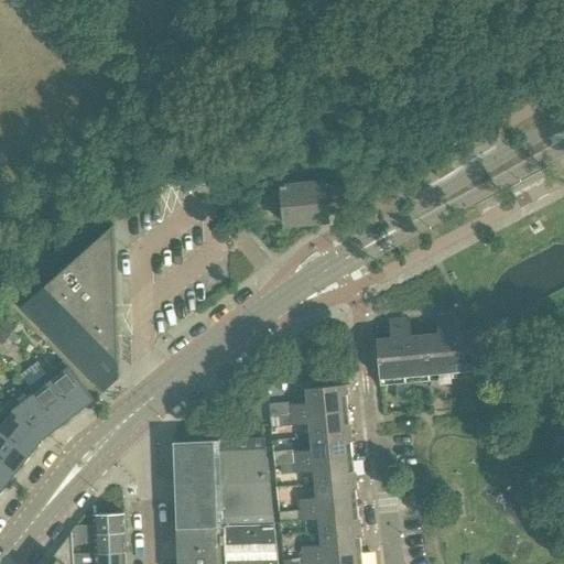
[(293,149),(281,150),(274,151),(274,160),(294,158),(293,149)]
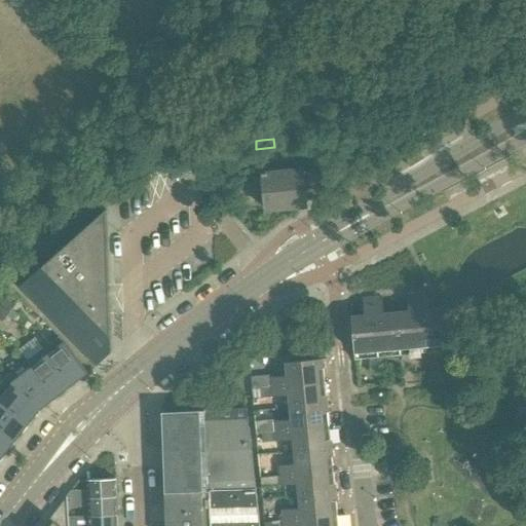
[(262,176),(265,210),(305,205),(304,189),(322,187),(321,168),(267,174),(266,173),(262,173),(262,176)]
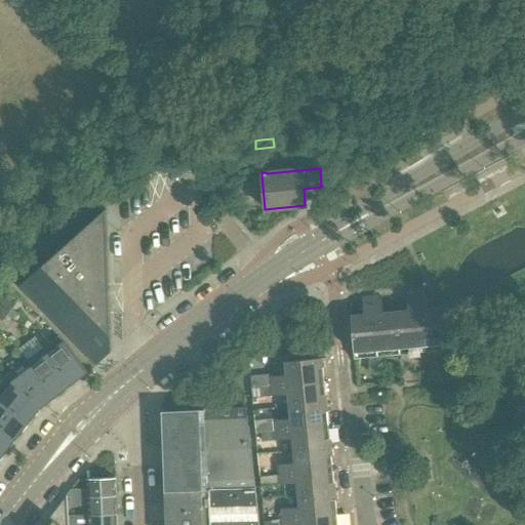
[(111,352),(106,209),(18,286),(95,366),(111,352)]
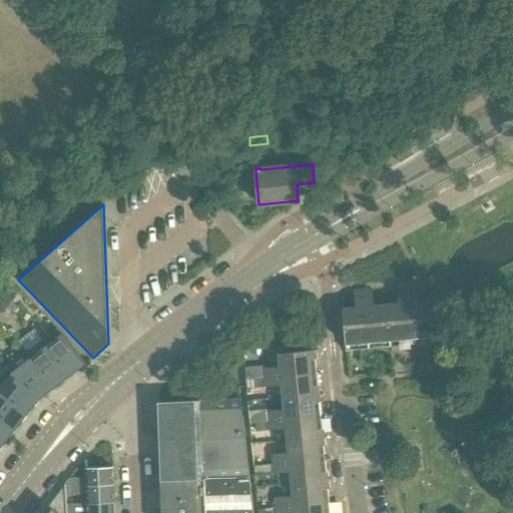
[(415,286),(406,287),(411,345),(434,343),(430,301),(417,303),(415,286)]
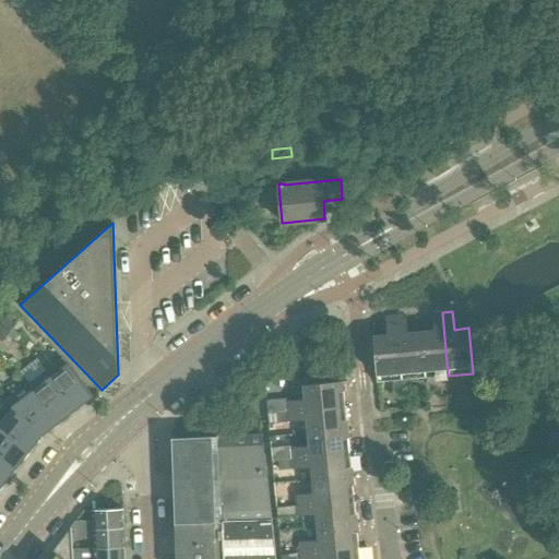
[(433,331),(420,333),(425,378),(448,376),(442,312),(431,313),(433,331)]
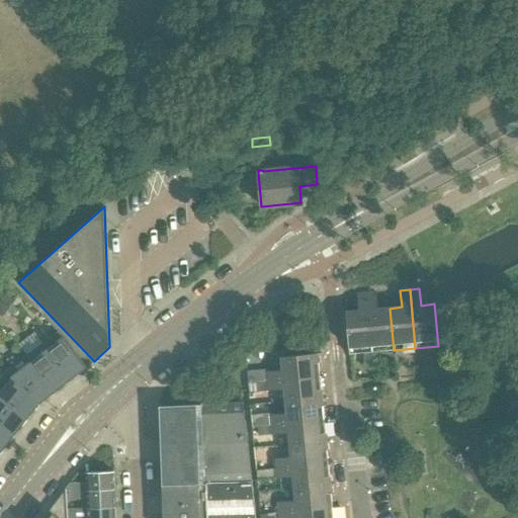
[(376,292),(366,293),(372,352),(394,350),(390,309),(377,310),(376,292)]
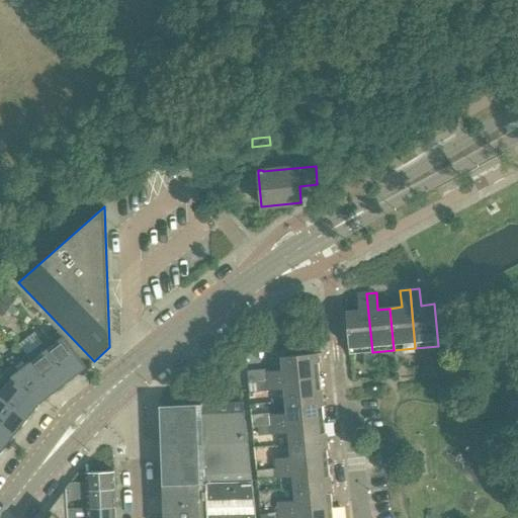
[(372,352),(366,293),(356,294),(358,312),(345,313),(349,354),(372,352)]
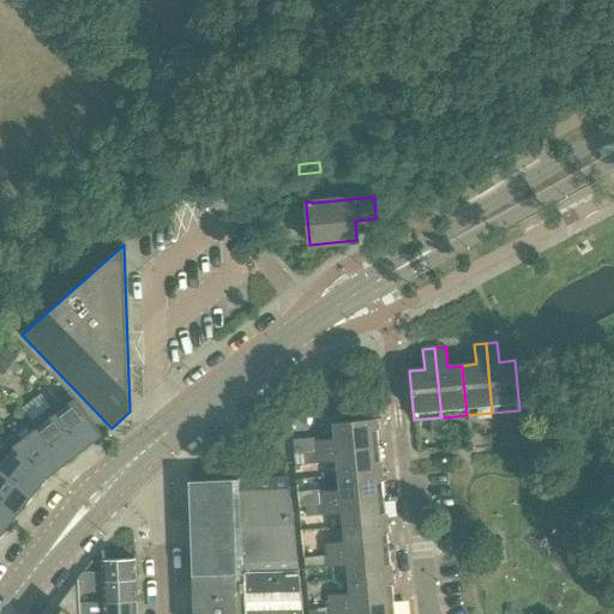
[(2,354),(0,356),(0,362),(7,368),(13,361),(2,354)]
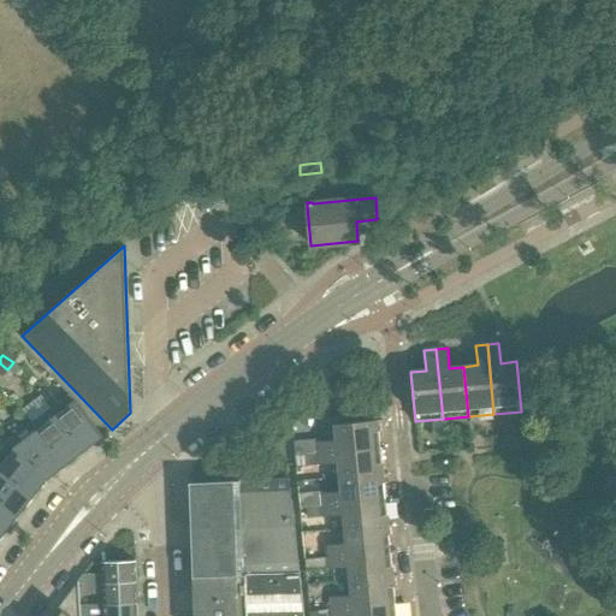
[(69,394),(49,408),(83,451),(102,437),(75,401),(69,394)]
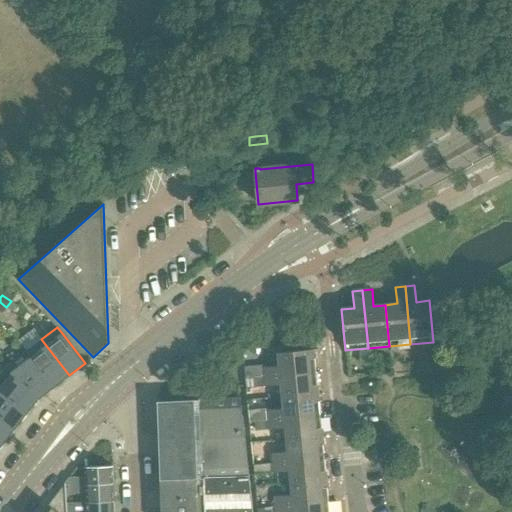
[(41,339),(26,351),(54,387),(69,375),(41,339)]
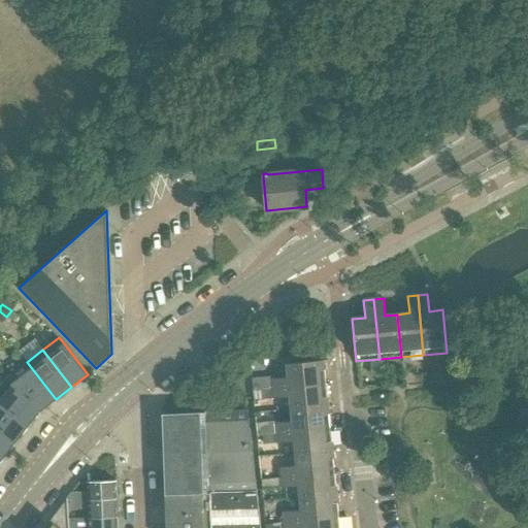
[(252,382),(253,391),(326,384),(324,360),(287,364),(289,377),(271,380),(252,382)]
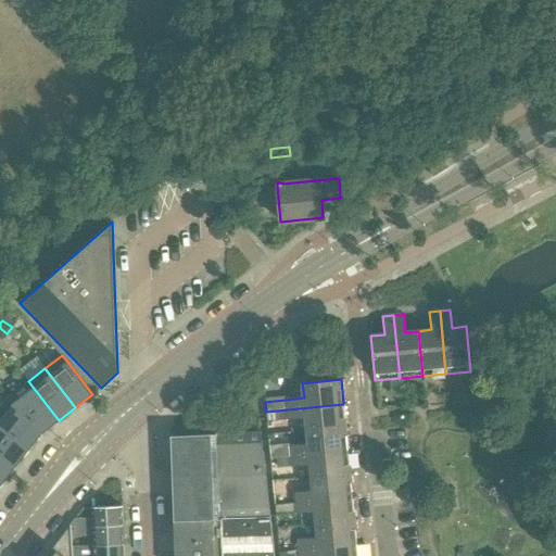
[(28,381),(7,397),(42,432),(59,420),(28,381)]
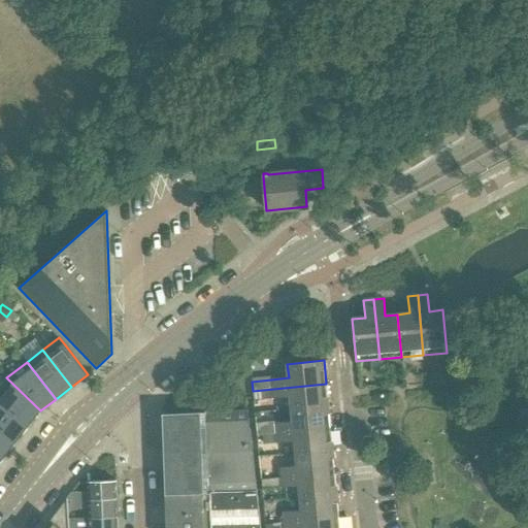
[(6,377),(0,385),(0,404),(28,426),(40,410),(6,377)]
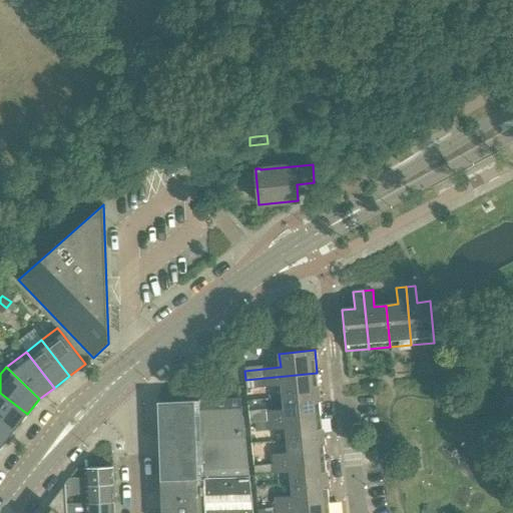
[(283,386),(284,398),(319,394),(317,373),(245,380),(245,384),(251,384),(251,389),(283,386)]
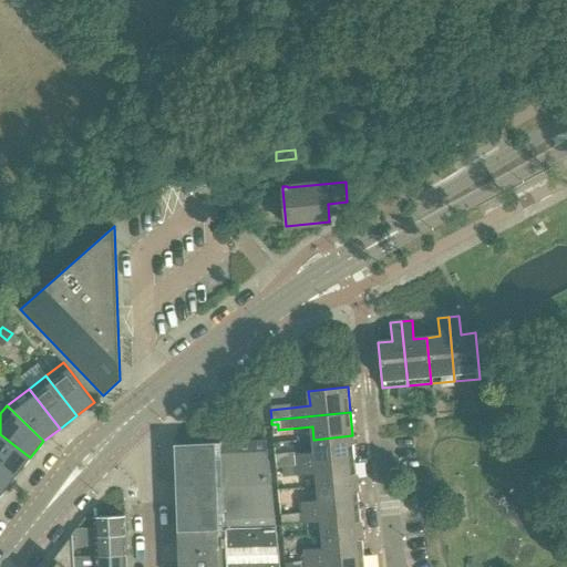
[(0,434),(0,461),(17,474),(30,457),(0,434)]
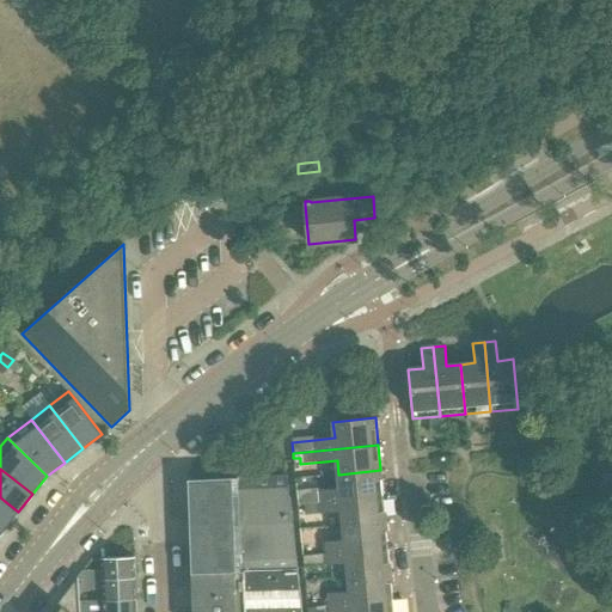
[(340,489),(319,491),(310,491),(311,503),(320,502),(383,496),(380,470),(338,475),(340,489)]
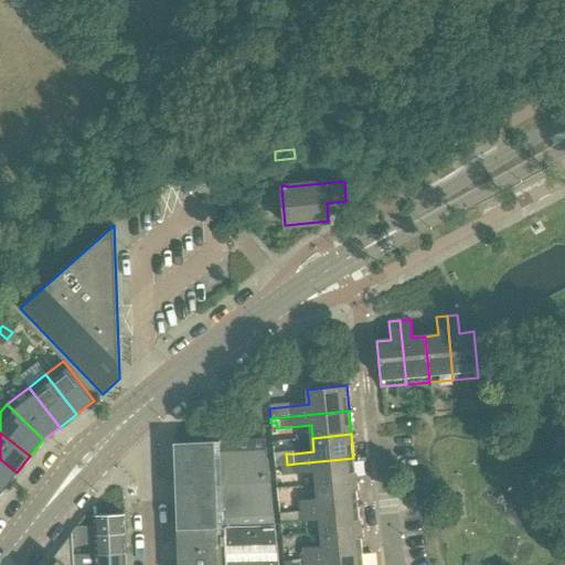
[(174,445),(176,486),(268,481),(264,439),(199,444),(174,445)]
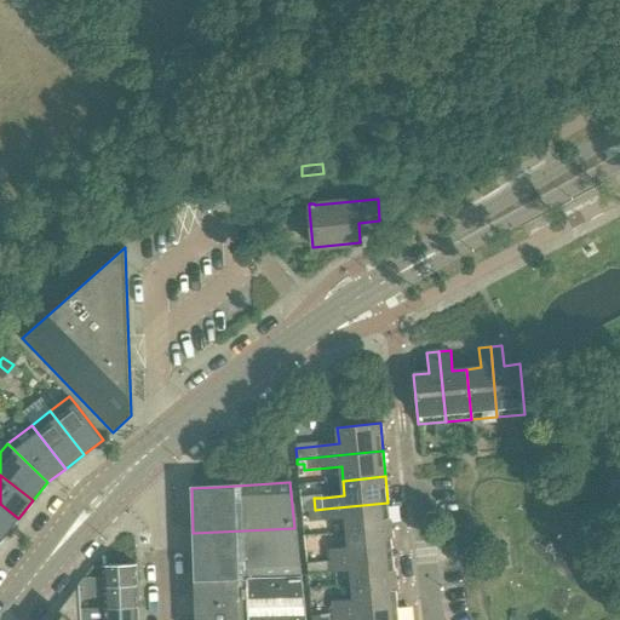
[(577,494),(584,510),(597,504),(590,488),(577,494)]
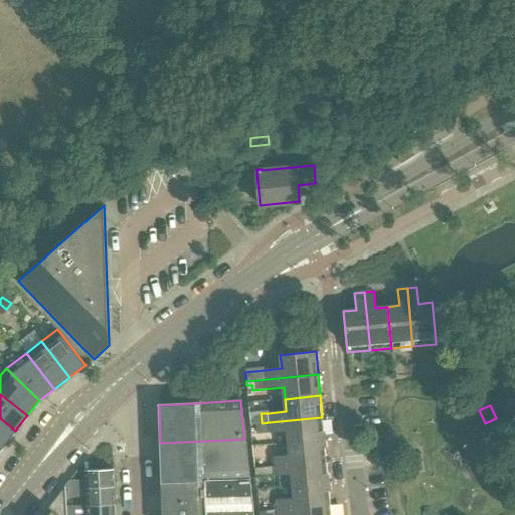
[(288,431),(289,443),(324,439),(322,417),(270,422),(271,433),(288,431)]
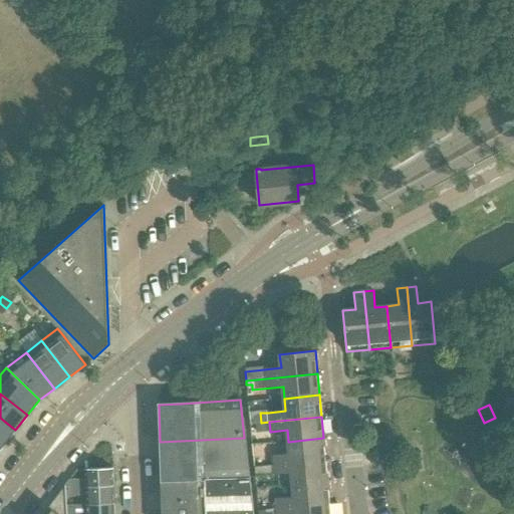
[(0,418),(0,443),(3,446),(15,430),(0,418)]
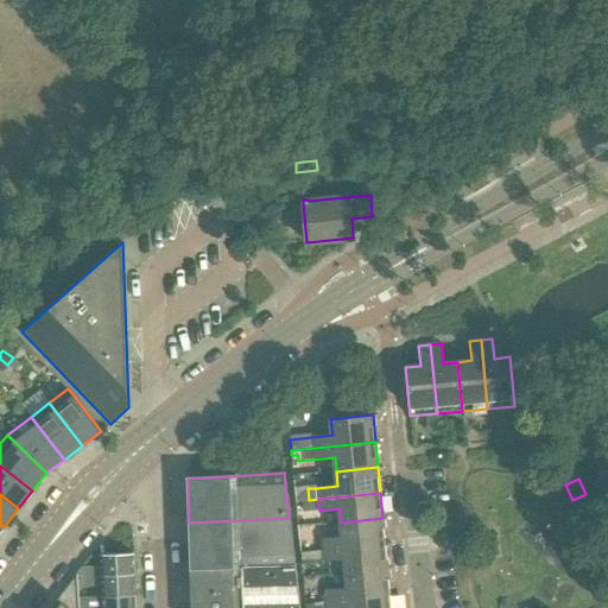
[(189,523),(190,545),(292,542),(289,518),(189,523)]
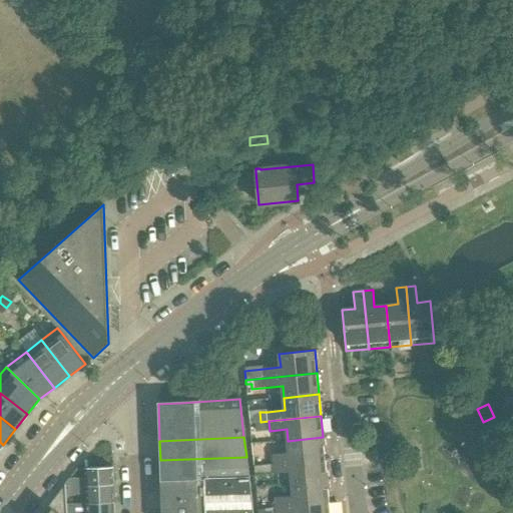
[(253,466),(273,464),(325,459),(323,437),(288,441),(289,453),(252,457),(253,466)]
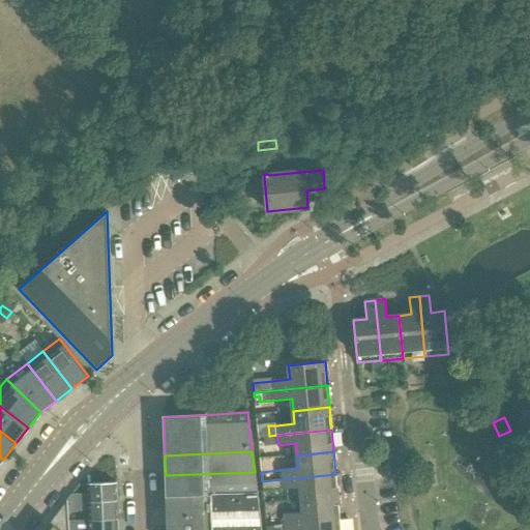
[(166,475),(167,496),(257,492),(255,472),(166,475)]
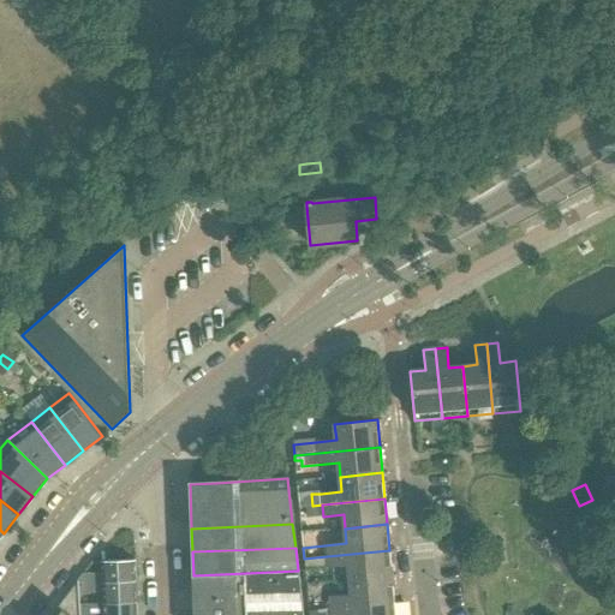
[(348,566),(350,580),(392,577),(389,550),(327,556),(328,568),(348,566)]
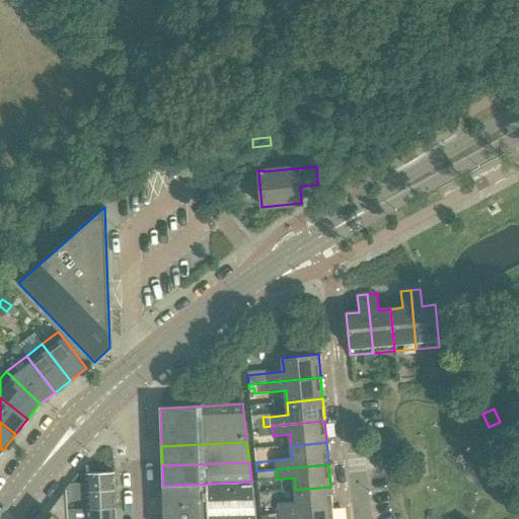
[(70,484),(66,489),(67,494),(115,491),(114,473),(85,474),(85,484),(74,485),(74,484),(70,484)]
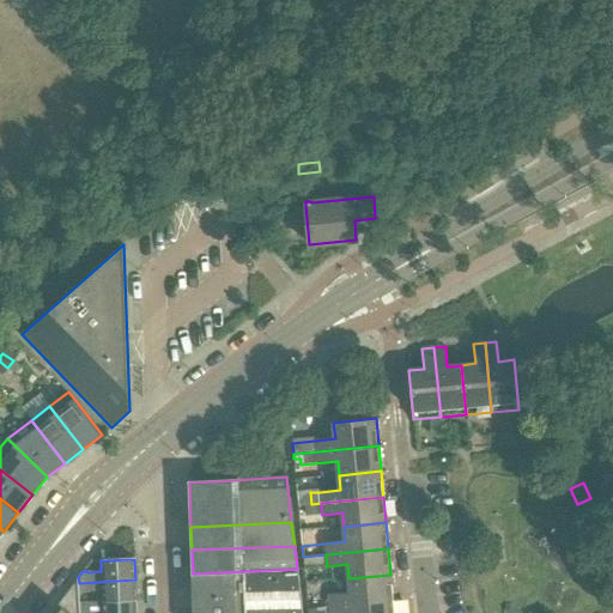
[(193,574),(193,612),(216,612),(301,608),(297,569),(193,574)]
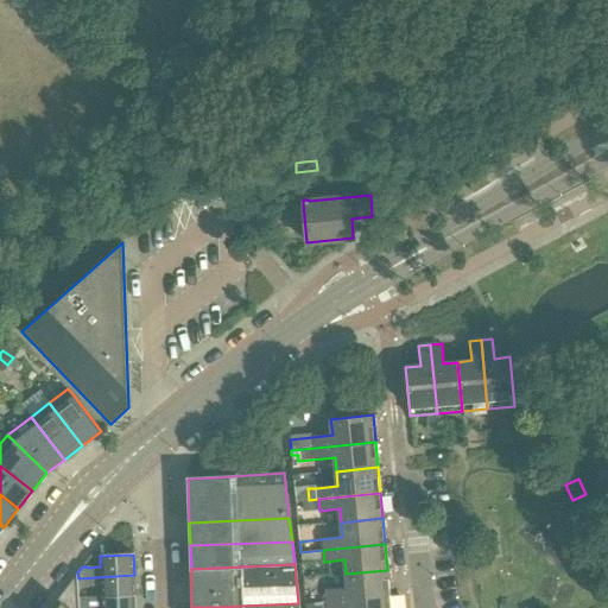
[(327,590),(328,601),(390,595),(387,570),(346,574),(347,588),(327,590)]
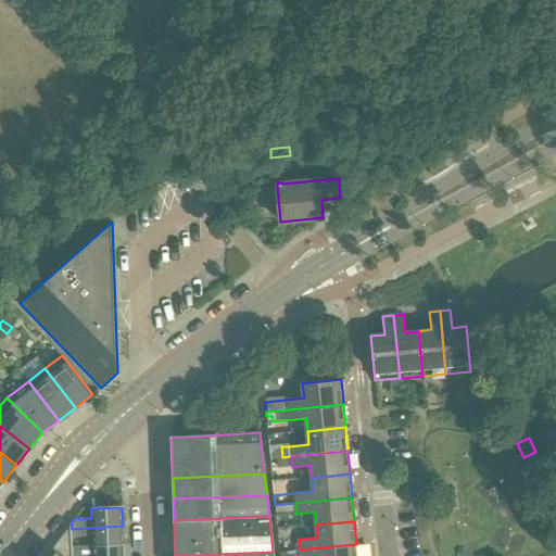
[(46,555),(71,555),(71,546),(72,546),(72,536),(72,529),(71,523),(67,529),(46,555)]
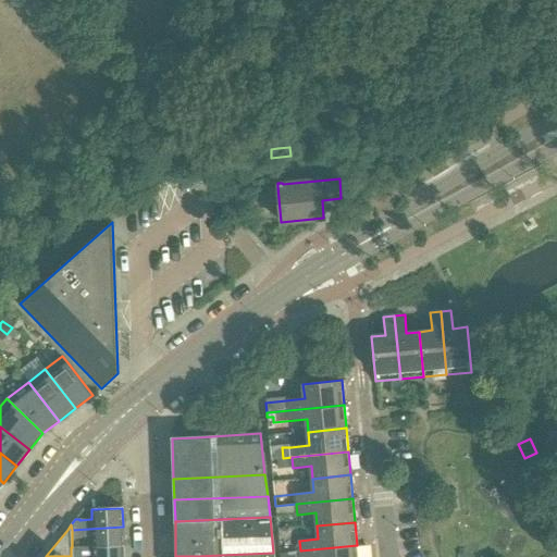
[(72,530),(72,537),(81,537),(93,537),(93,546),(123,546),(123,527),(72,530)]
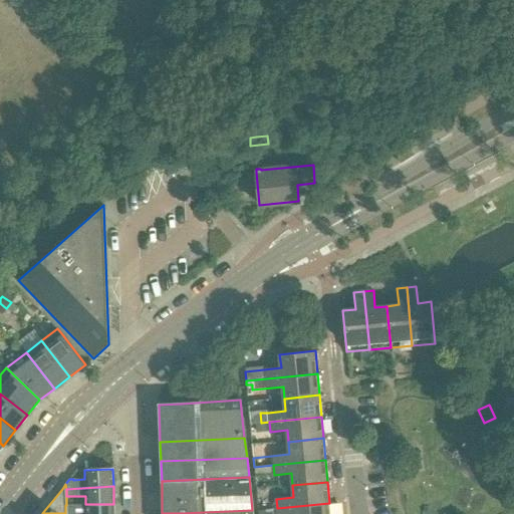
[(330,513),(329,503),(277,508),(277,513),(330,513)]
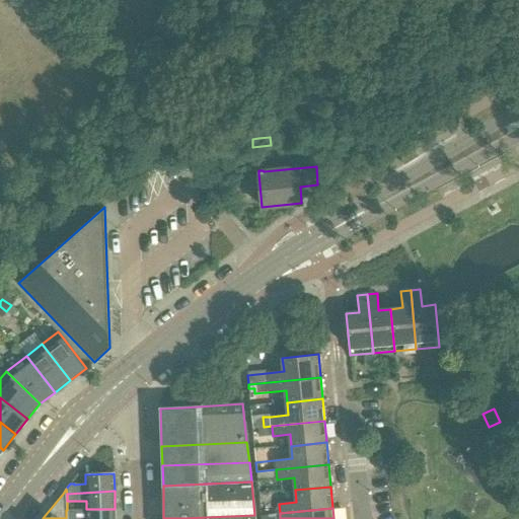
[(66,510),(66,518),(115,518),(115,509),(86,509),(75,510),(67,510),(66,510)]
